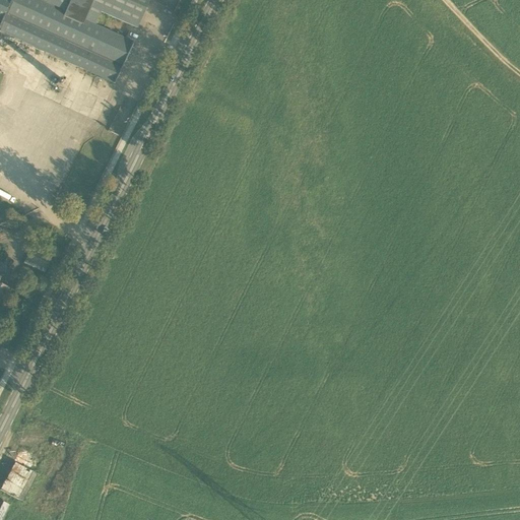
[(94,24),(100,12),(73,0),(69,0),(65,11),(41,0),(0,0),(0,30),(7,35),(72,64),(114,83),(133,42),(94,24)]
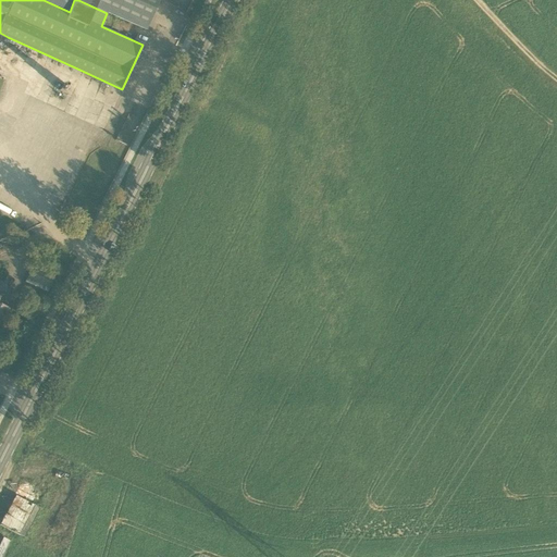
[(147,31),(159,0),(78,0),(107,13),(147,31)]
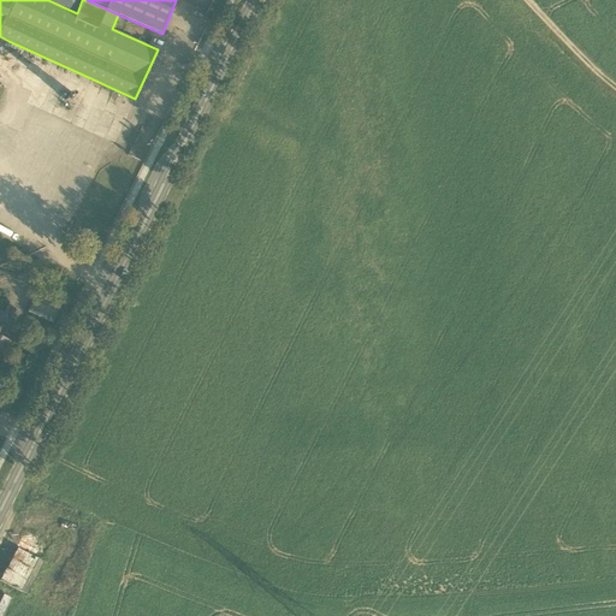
[(65,217),(73,220),(86,190),(78,187),(65,217)]
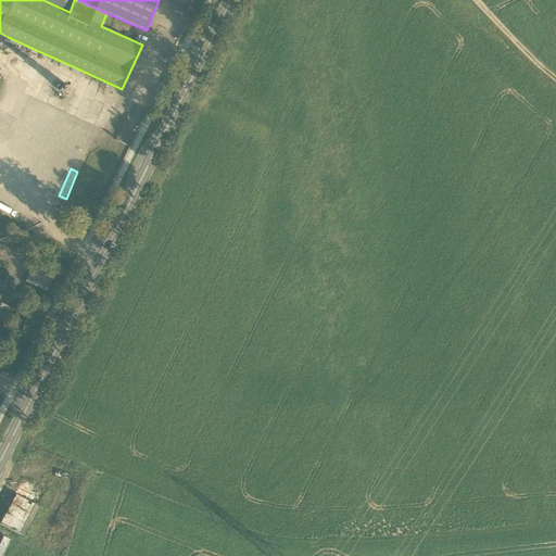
[(48,290),(52,275),(41,272),(40,275),(35,274),(36,272),(28,269),(25,280),(40,285),(40,287),(48,290)]
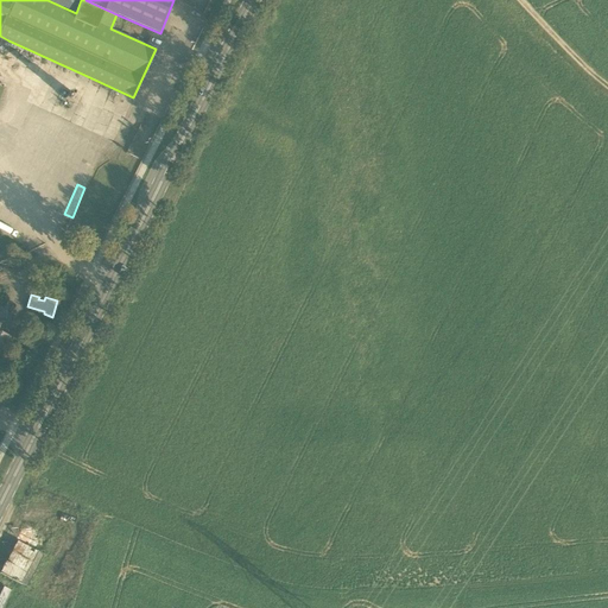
[(0,356),(10,337),(0,331),(0,356)]
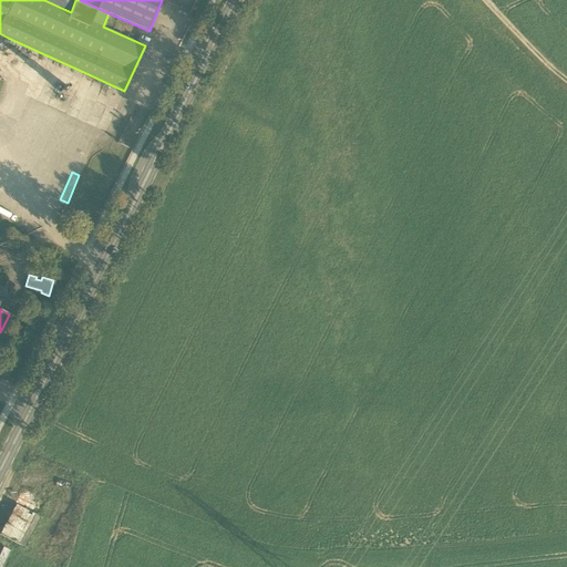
[(6,523),(0,533),(0,534),(20,545),(26,547),(41,517),(33,513),(17,504),(7,523),(6,523)]
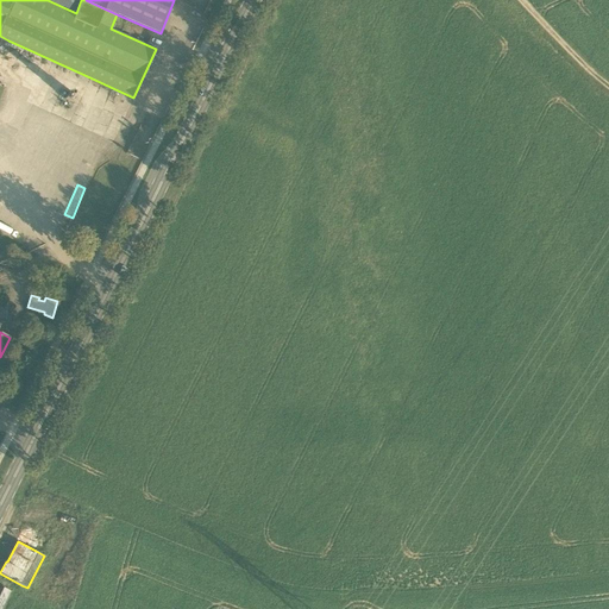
[(0,608),(10,591),(0,586),(0,608)]
